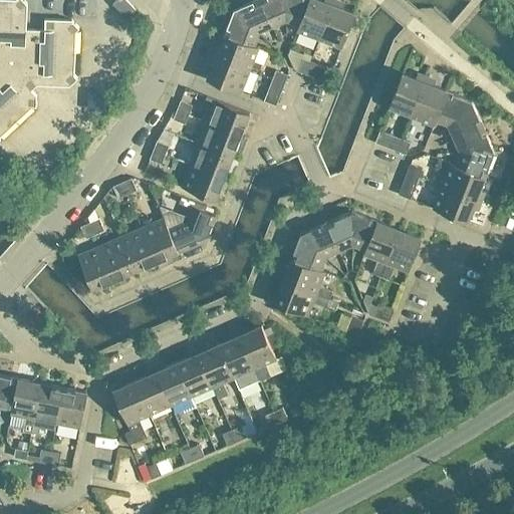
[(0,0),(0,134),(31,106),(36,106),(37,94),(28,85),(33,80),(37,84),(69,85),(77,77),(74,74),(75,31),(79,27),(71,19),(44,18),(44,29),(26,28),(27,3),(24,0),(0,0)]
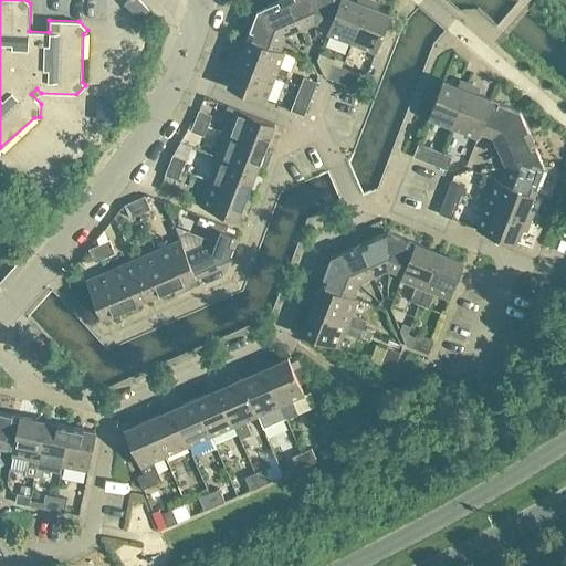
[(126,0),(124,3),(139,19),(149,9),(139,0),(126,0)]
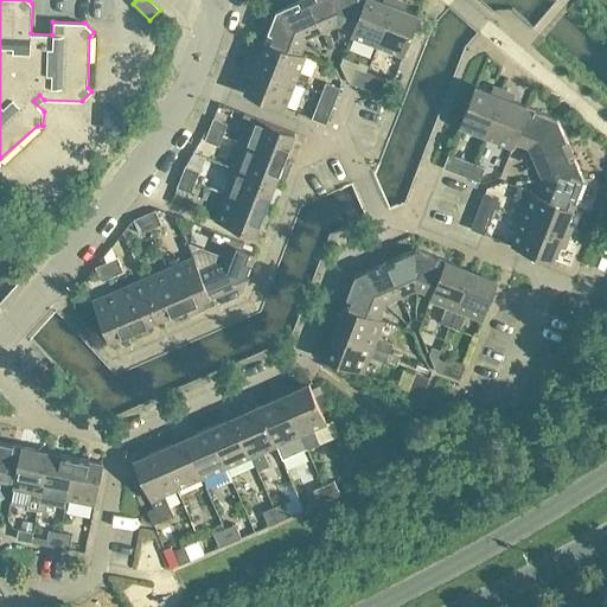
[(321,31),(307,0),(298,0),(276,10),(306,38),(321,31)]
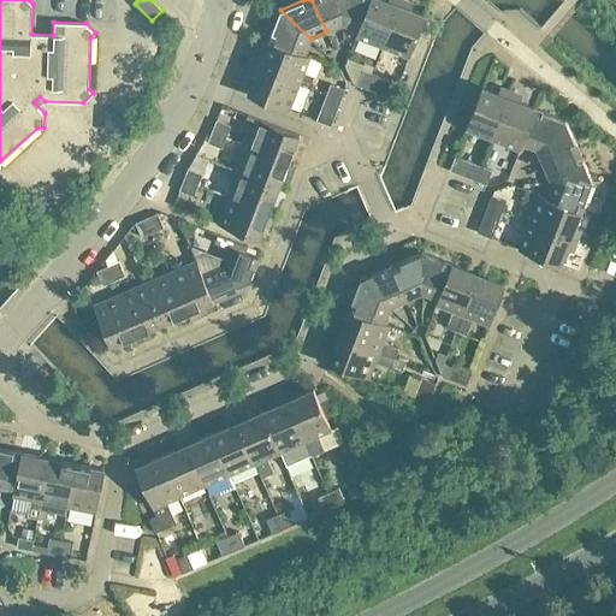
[(343,24),(342,0),(312,0),(326,31),(343,24)]
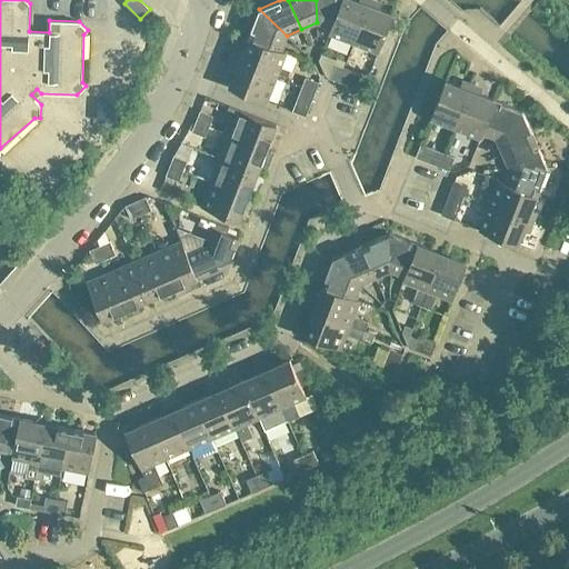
[(331,28),(342,0),(316,0),(317,22),(330,28),(331,28)]
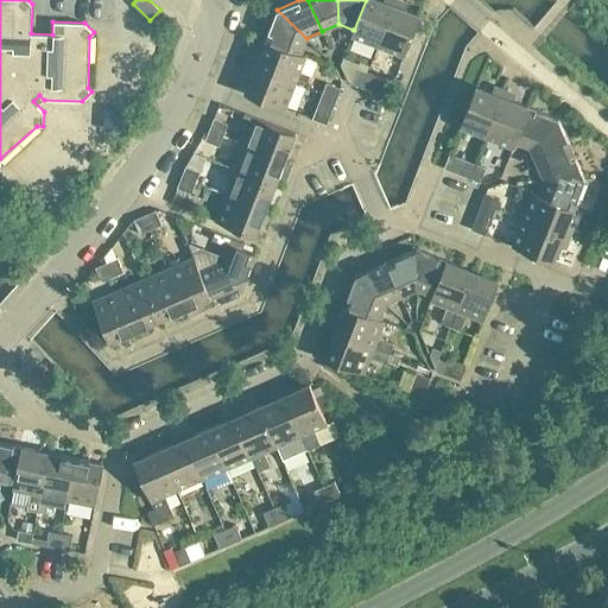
[(378,45),(394,0),(382,0),(382,1),(380,0),(366,0),(354,30),(353,30),(352,35),(378,45)]
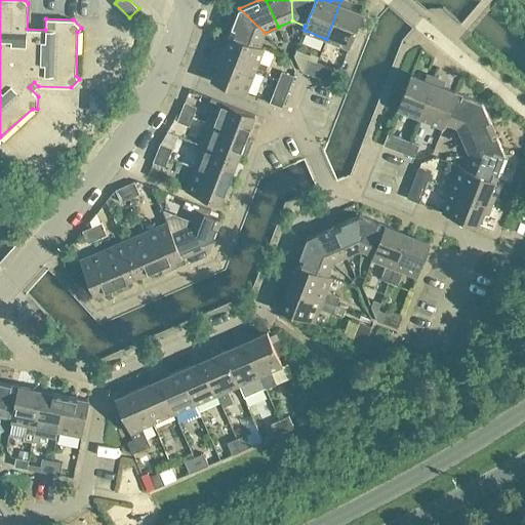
[(349,47),(362,13),(350,8),(352,2),(345,0),(340,0),(326,39),(349,47)]
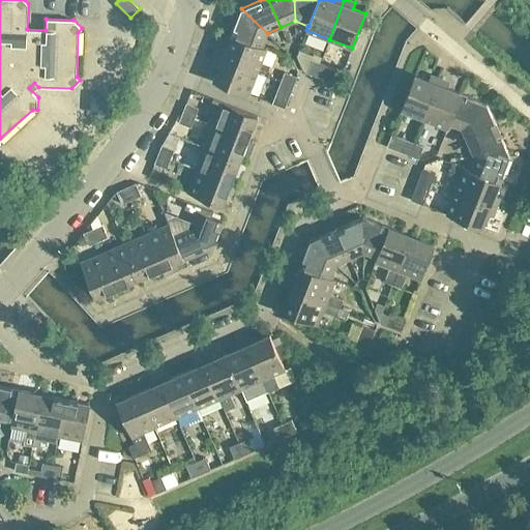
[(267,33),(241,8),(231,35),(261,48),(262,46),(267,33)]
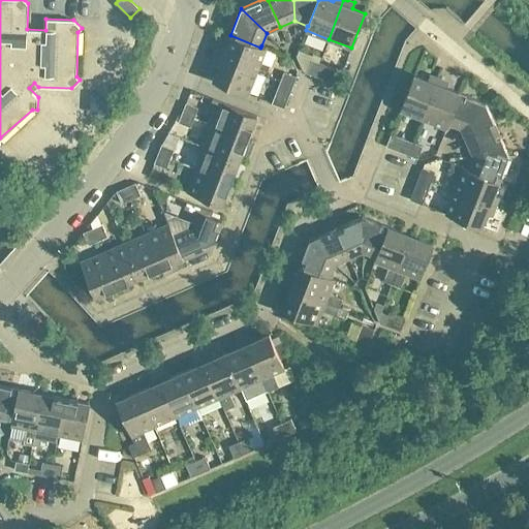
[(256,70),(266,48),(261,45),(260,48),(230,35),(225,48),(220,45),(216,55),(256,70)]
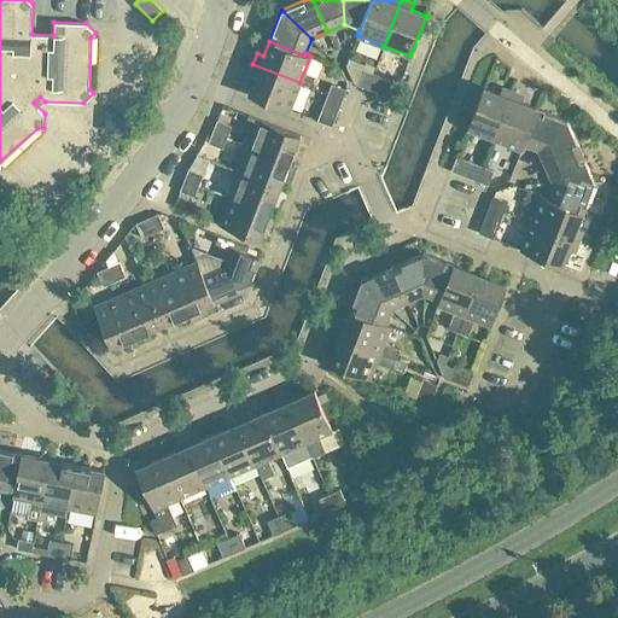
[(290,110),(299,82),(252,64),(249,75),(255,79),(249,93),(290,110)]
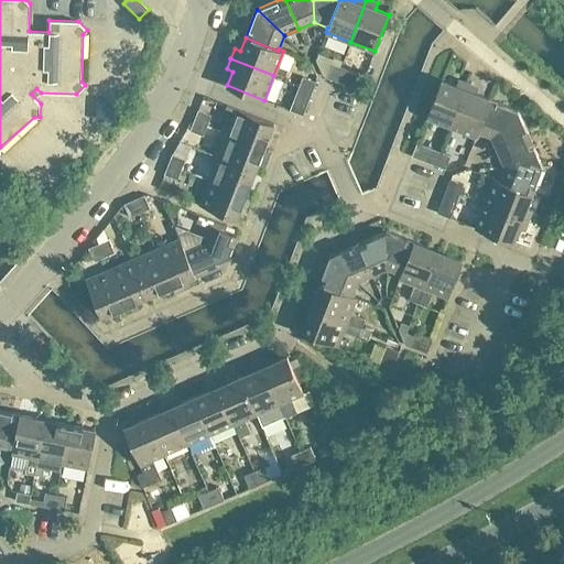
[(326,77),(335,80),(339,67),(332,64),(326,77)]
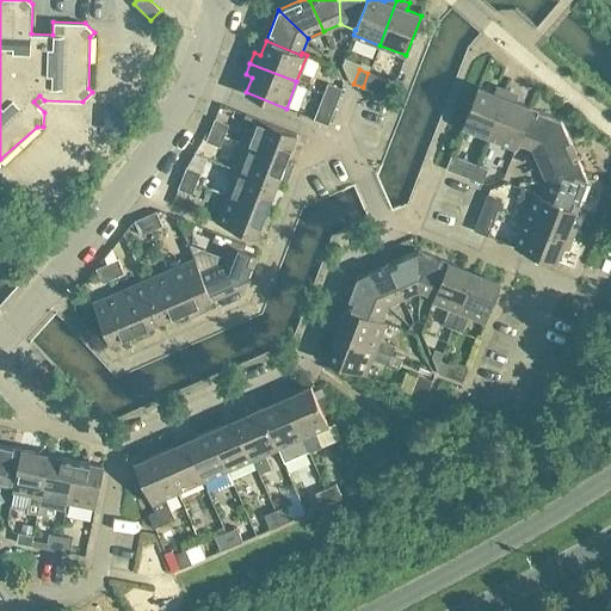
[(363,87),(371,91),(377,76),(368,73),(363,87)]
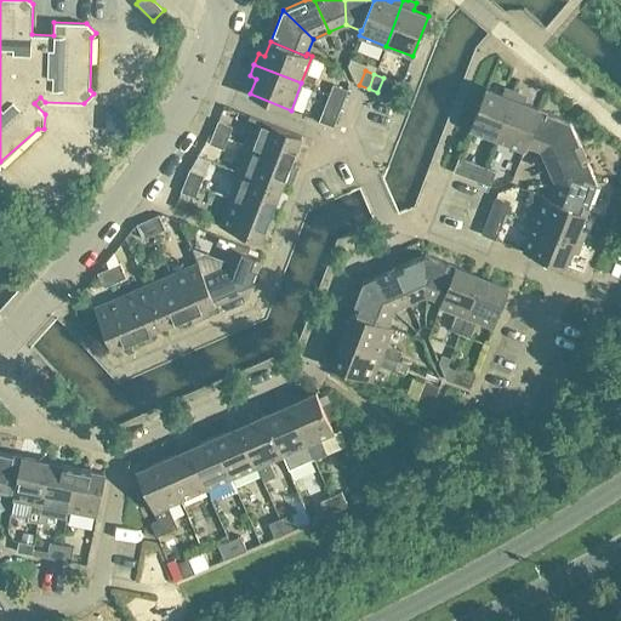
[(377,92),(387,96),(393,81),(383,78),(377,92)]
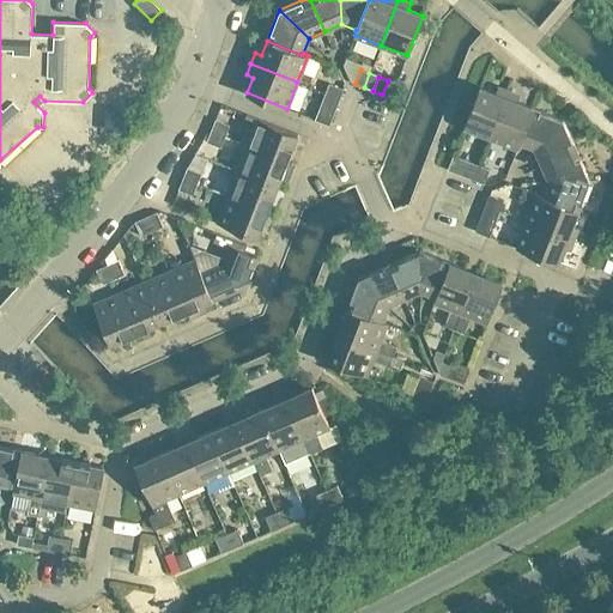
[(396,84),(388,80),(382,95),(392,97),(396,84)]
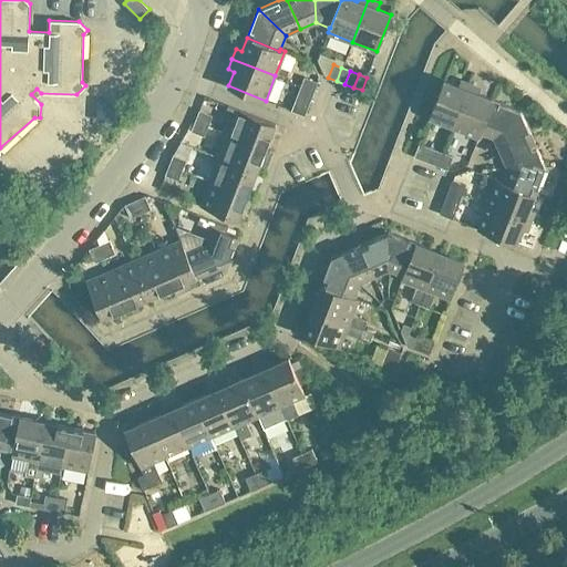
[(305,76),(301,85),(315,91),(317,82),(305,76)]
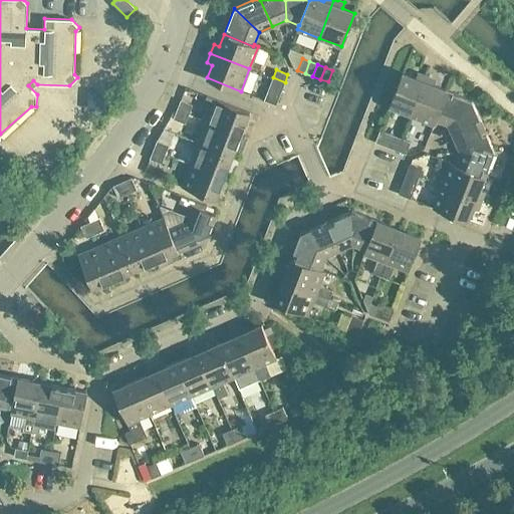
[(412,115),(427,76),(418,72),(416,77),(402,72),(389,106),(412,115)]
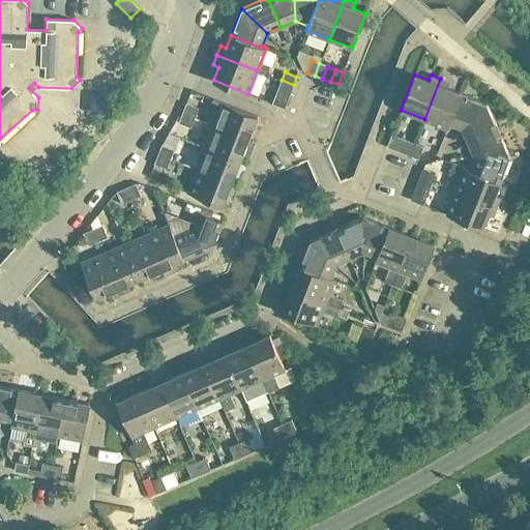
[(448,123),(460,92),(447,88),(449,82),(440,79),(424,119),(447,127),(449,123),(448,123)]
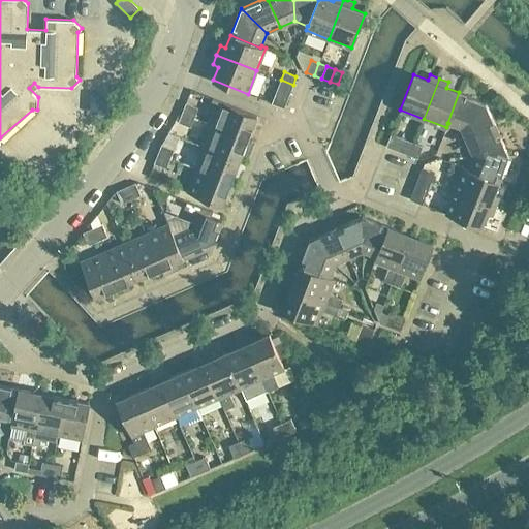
[(281,80),(278,87),(290,92),(293,85),(281,80)]
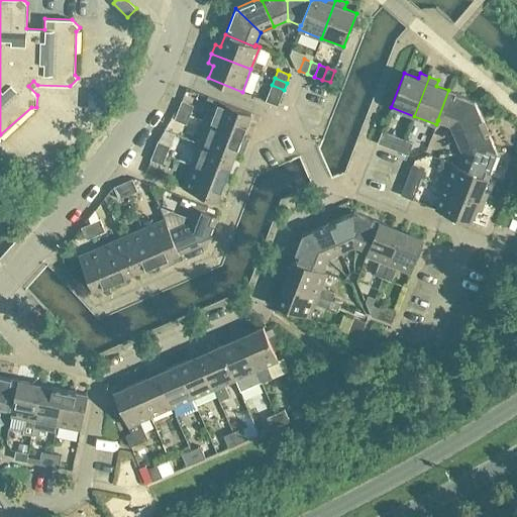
[(272,85),(269,93),(281,98),(284,90),(272,85)]
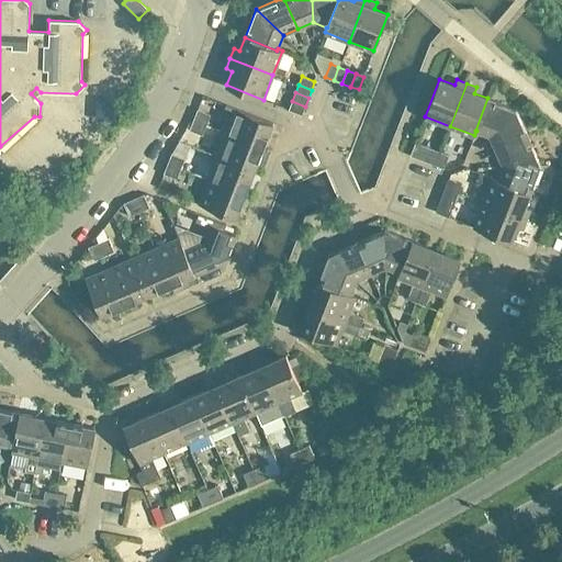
[(490,136),(516,109),(487,98),(475,131),(476,131),(490,136)]
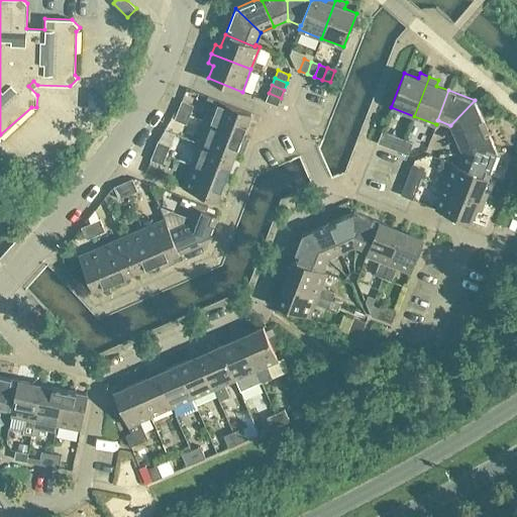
[(278,105),(281,98),(269,93),(266,101),(278,105)]
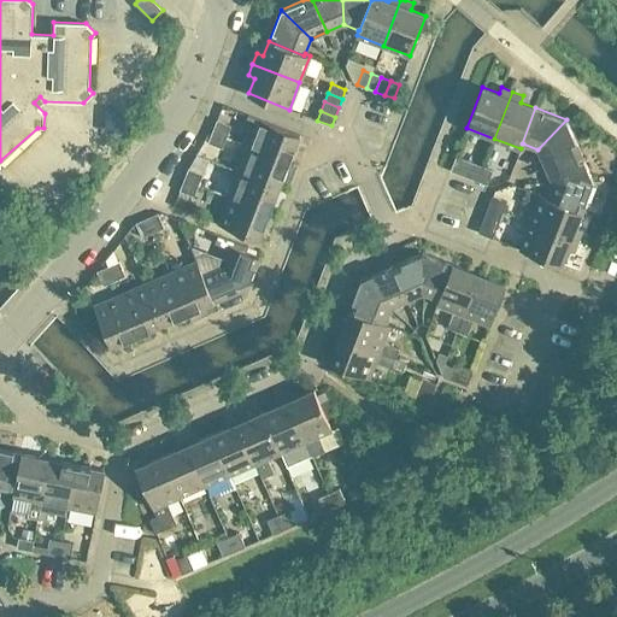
[(289,162),(299,134),(259,118),(248,145),(289,162)]
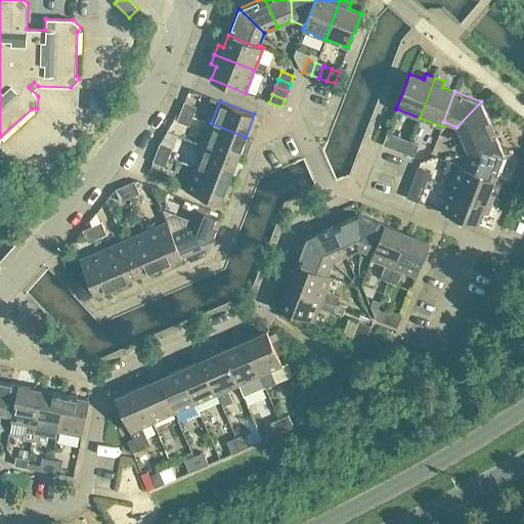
[(184,101),(180,112),(192,116),(197,106),(184,101)]
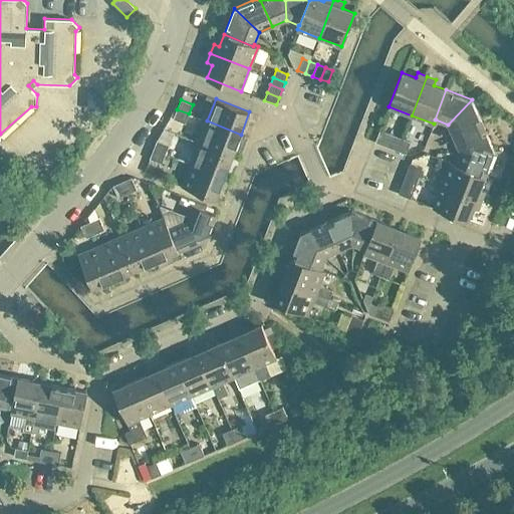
[(483,125),(472,99),(448,124),(454,138),(483,125)]
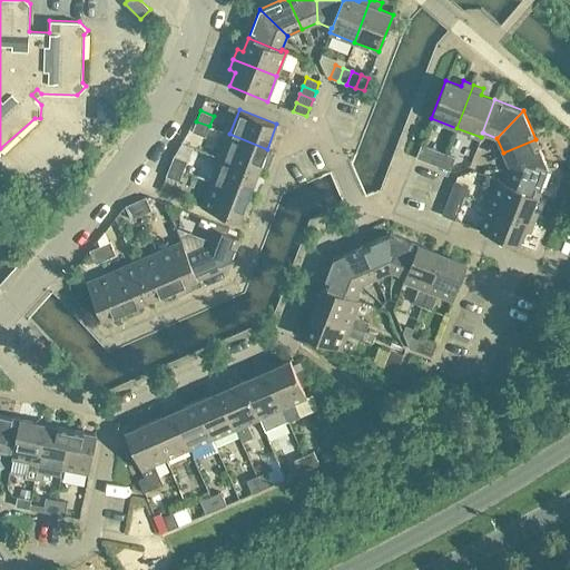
[(205,137),(209,126),(196,121),(192,131),(205,137)]
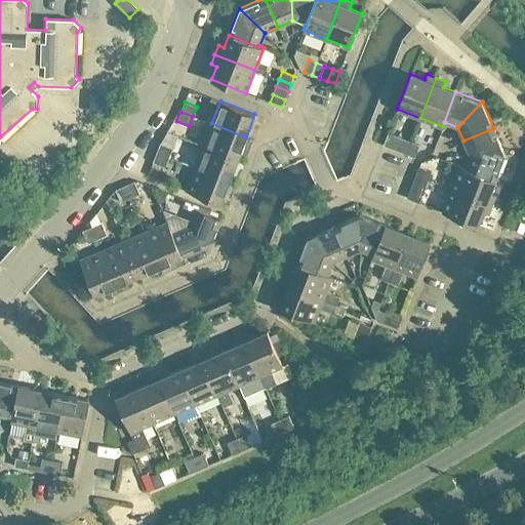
[(238,159),(246,137),(211,123),(203,146),(238,159)]
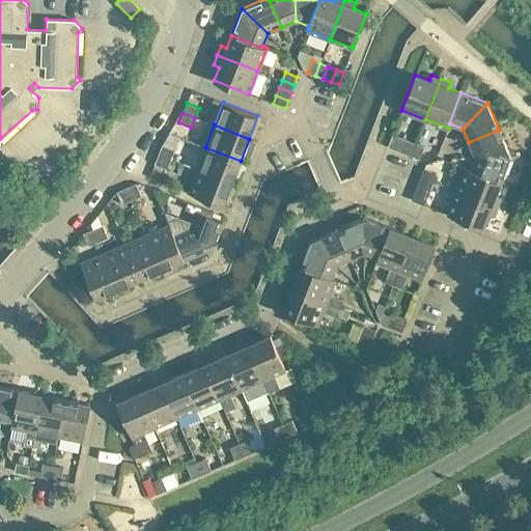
[(510,156),(499,130),(469,142),(475,157),(510,156)]
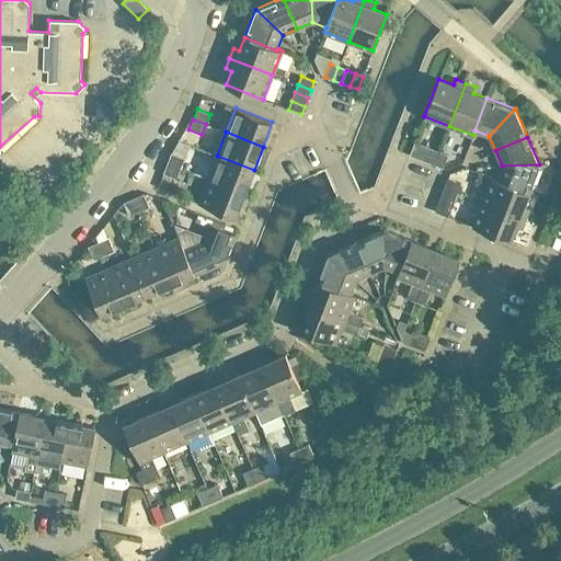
[(410,155),(418,158),(423,145),(414,141),(410,155)]
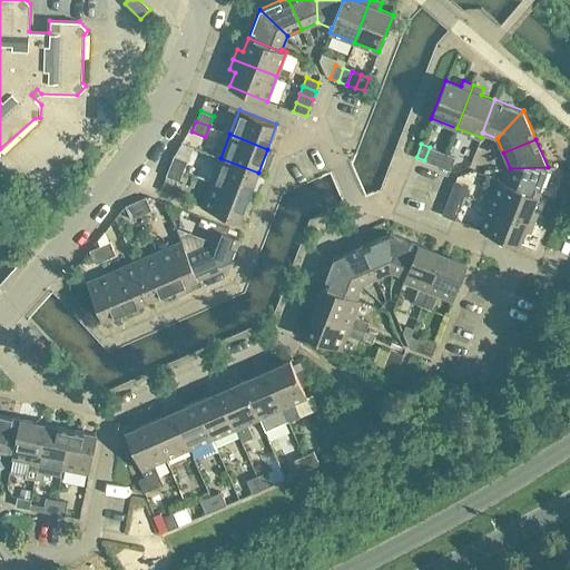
[(439,150),(430,147),(424,160),(433,164),(439,150)]
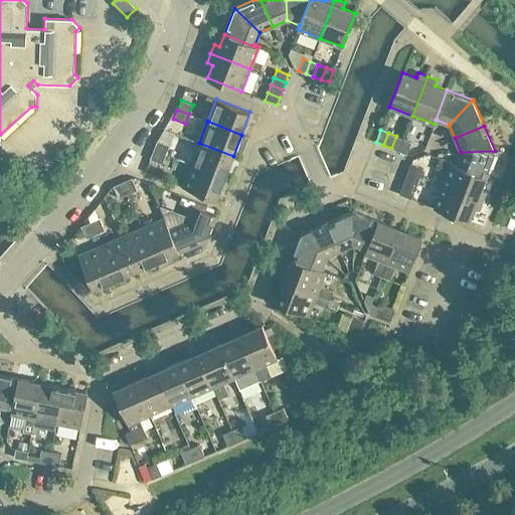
[(403,139),(396,136),(391,148),(399,151),(403,139)]
